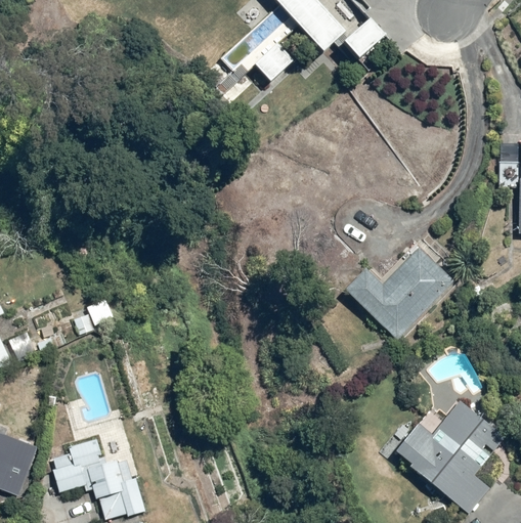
[(275,0),(278,4),(220,57),(240,80),(257,64),(270,79),(292,58),(278,45),(298,27),(323,55),(347,33),(316,0),(275,0)]
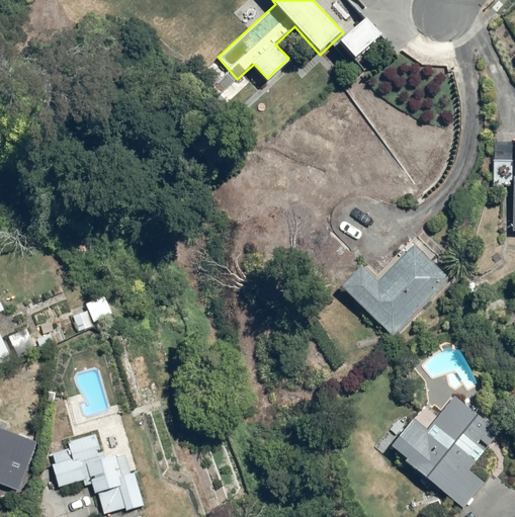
[(383,35),(365,17),(340,42),(357,61),(383,35)]
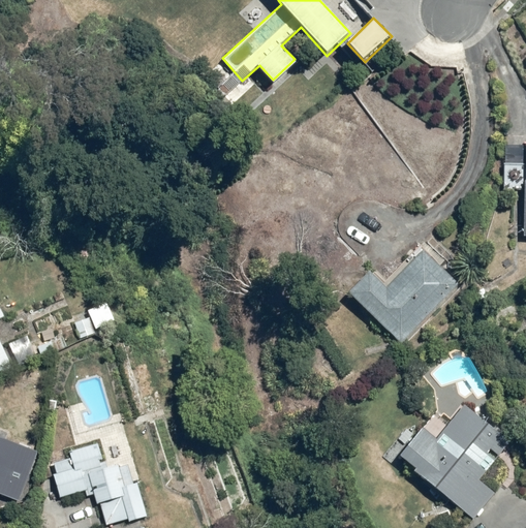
[(503,143),(503,190),(524,190),(524,236),(525,235),(525,129),(509,130),(509,143),(503,143)]
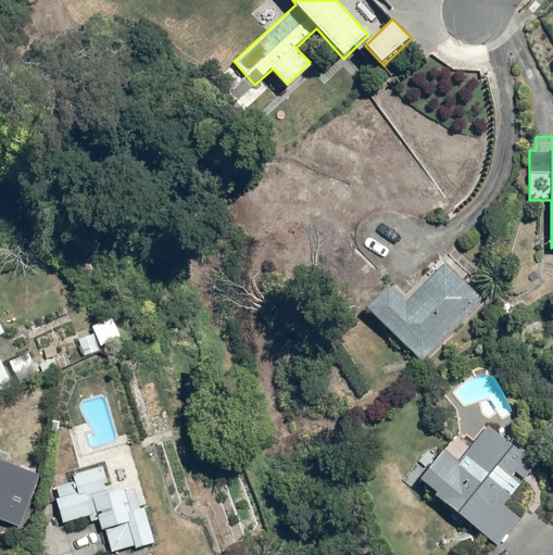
[(388,282),(366,306),(424,360),(482,297),(441,259),(405,298),(388,282)]
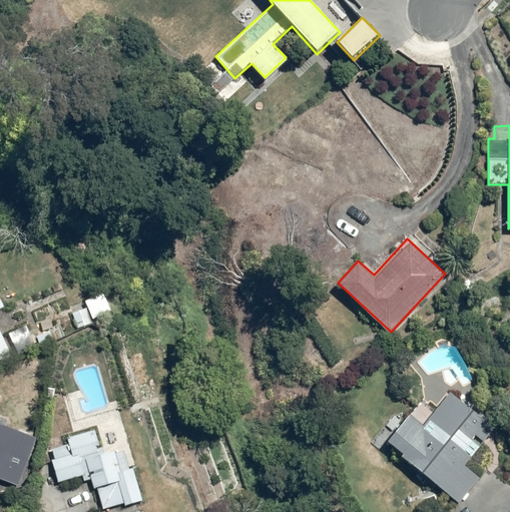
[(0,362),(11,358),(0,329),(0,310),(4,308),(0,297),(0,362)]
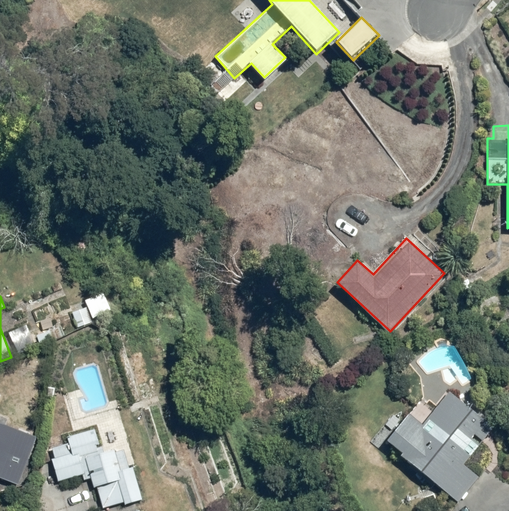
[(483,418),(446,391),(422,374),(413,386),(437,404),(423,423),(407,412),(387,440),(401,450),(397,455),(444,489),(456,472),(466,480),(473,470),(464,464),(484,435),(475,429),(483,418)]
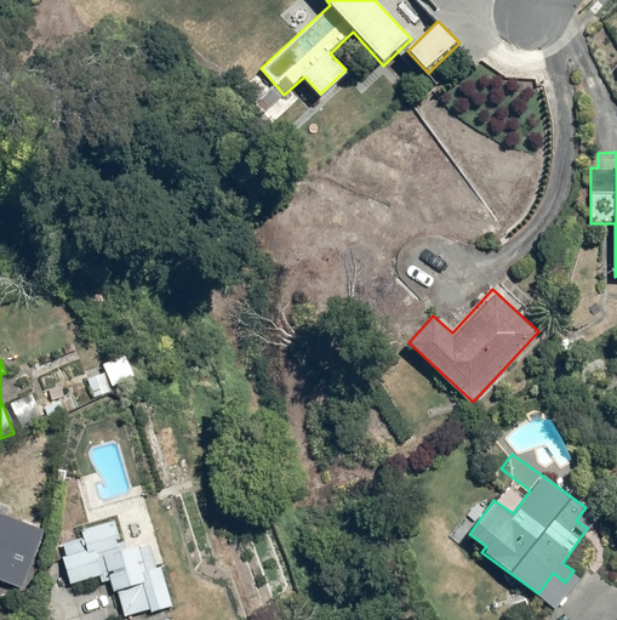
[(0,575),(21,523),(0,513),(0,575)]
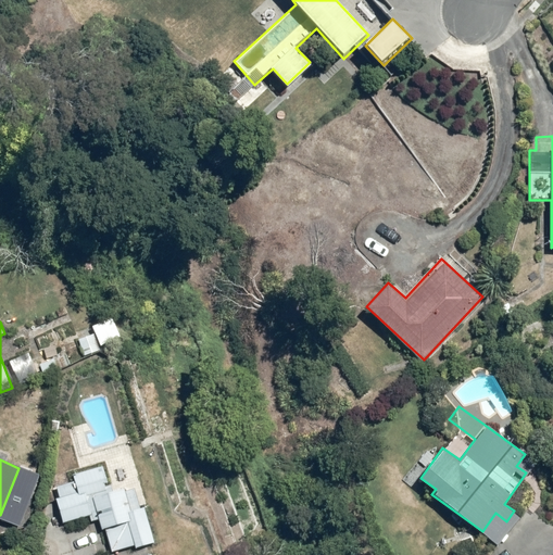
[(72,480),(53,484),(62,522),(90,516),(91,521),(98,519),(100,528),(105,527),(111,550),(134,545),(135,547),(154,543),(141,484),(113,491),(107,461),(70,469),(72,480)]
